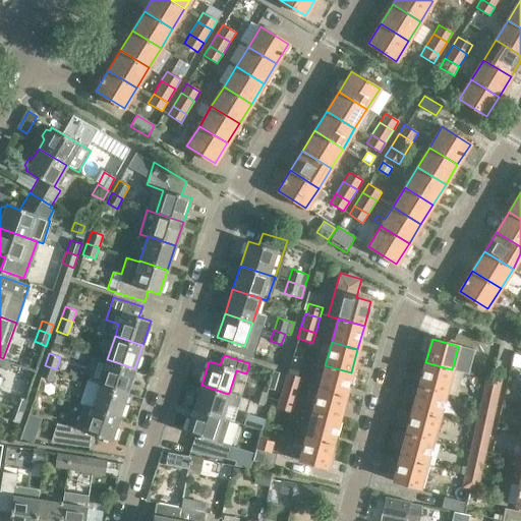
[(9,370),(11,363),(0,359),(0,366),(1,367),(9,370)]
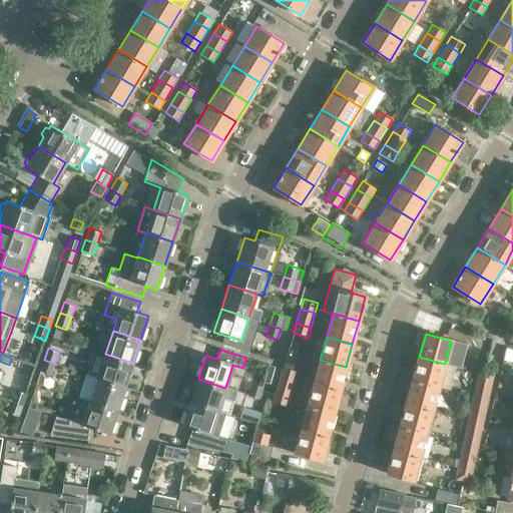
[(132,363),(105,354),(97,378),(124,387),(132,363)]
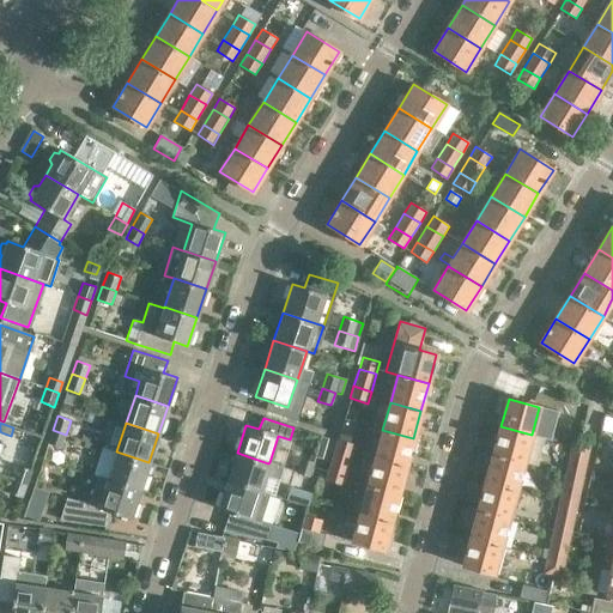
[(493,455),(523,462),(532,435),(501,426),(493,455)]
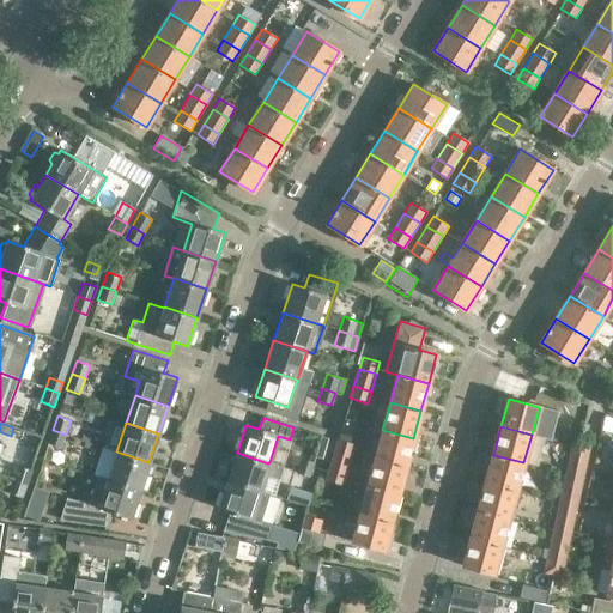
[(60,449),(66,435),(53,430),(47,444),(60,449)]
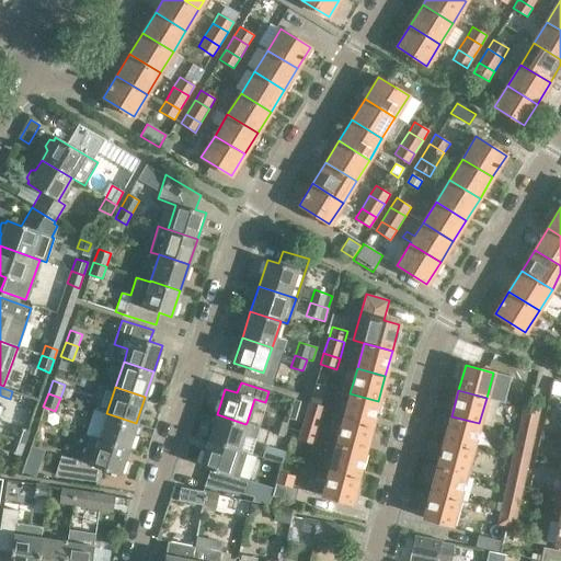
[(378,401),(350,393),(343,420),(371,426),(378,401)]
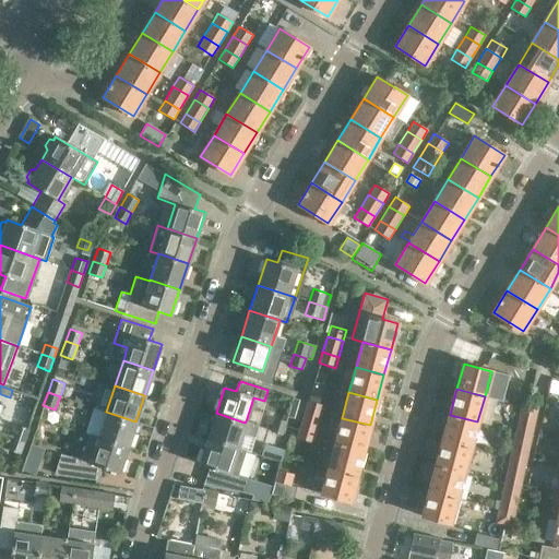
[(320,417),(323,406),(307,401),(304,412),(320,417)]
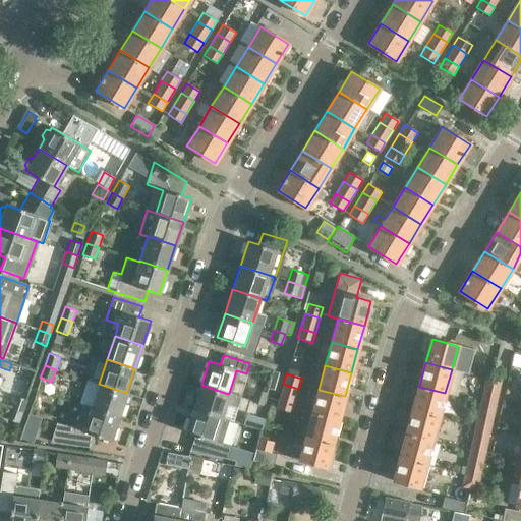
[(500,389),(502,379),(486,374),(483,386),(500,389)]
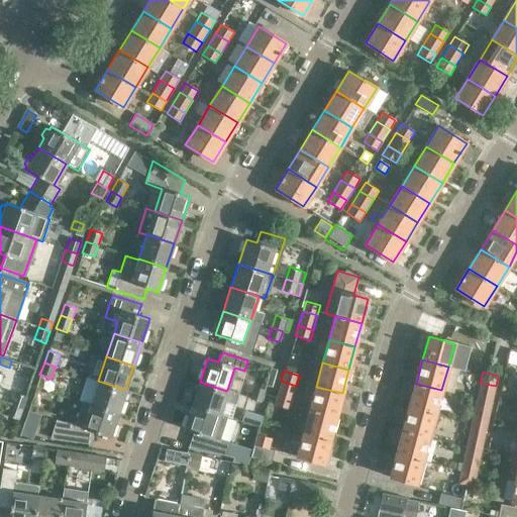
[(125,390),(98,381),(90,404),(117,413),(125,390)]
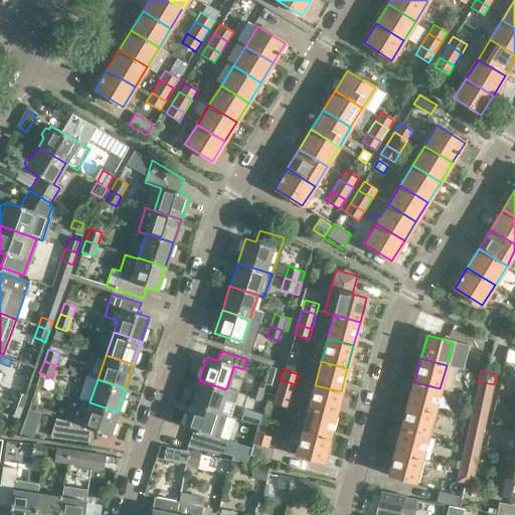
[(291,398),(295,384),(280,379),(276,393),(291,398)]
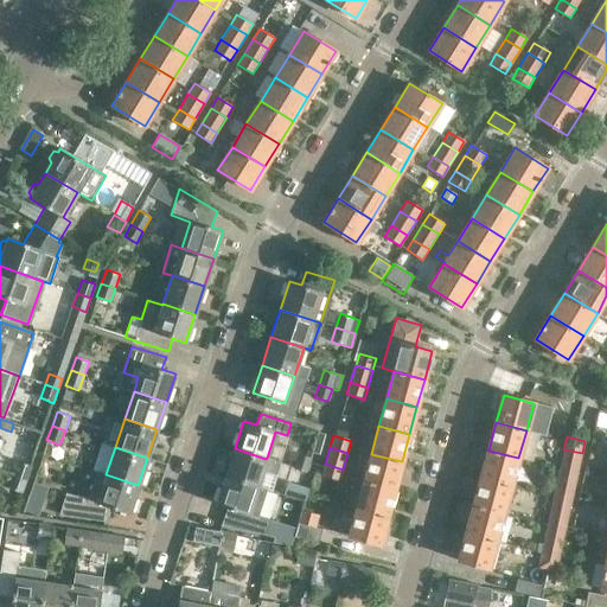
[(278,472),(280,464),(266,459),(235,448),(225,475),(257,486),(267,490),(270,491),(278,472)]
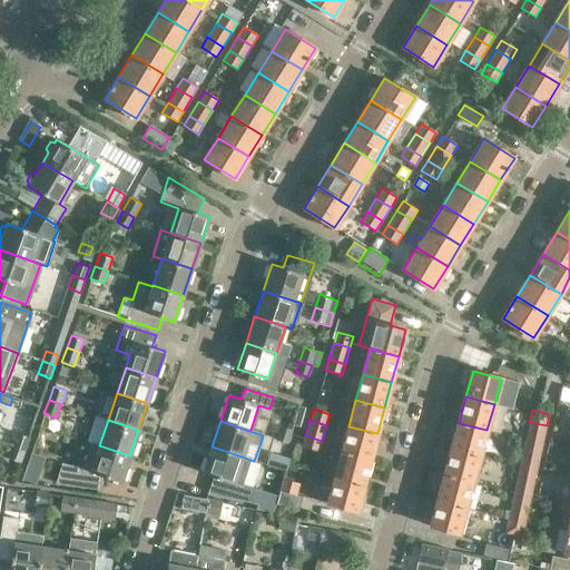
[(544,436),(547,425),(529,422),(527,433),(544,436)]
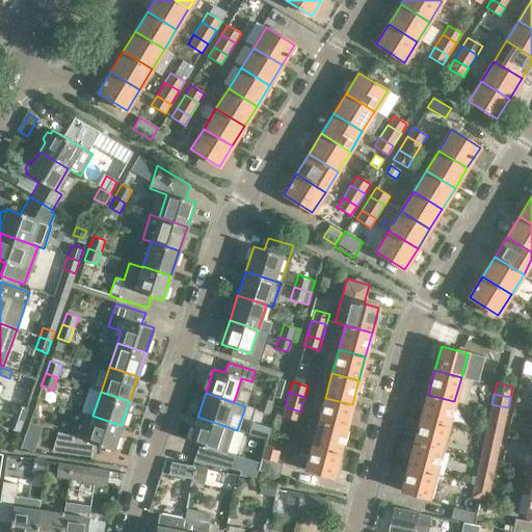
[(448,426),(454,401),(428,395),(422,419),(448,426)]
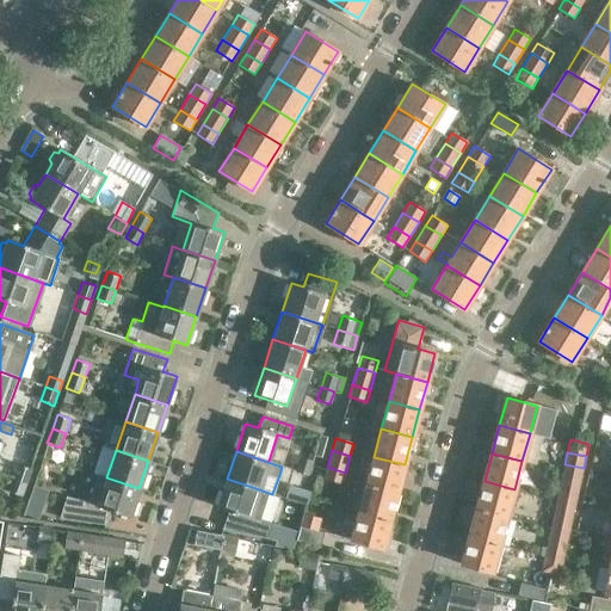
[(300,457),(295,470),(309,475),(313,461),(300,457)]
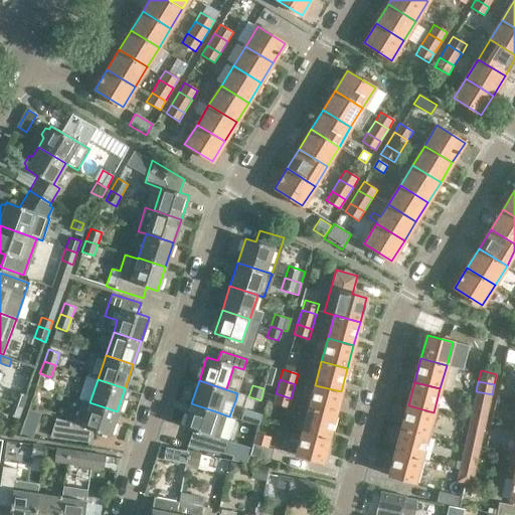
[(341,391),(315,385),(309,408),(335,415),(341,391)]
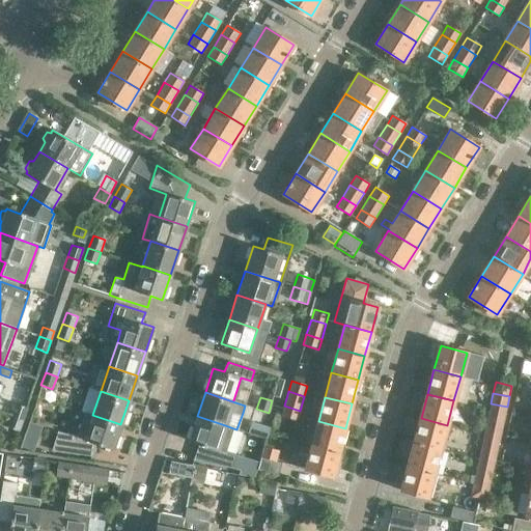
[(11,416),(23,420),(27,408),(16,403),(11,416)]
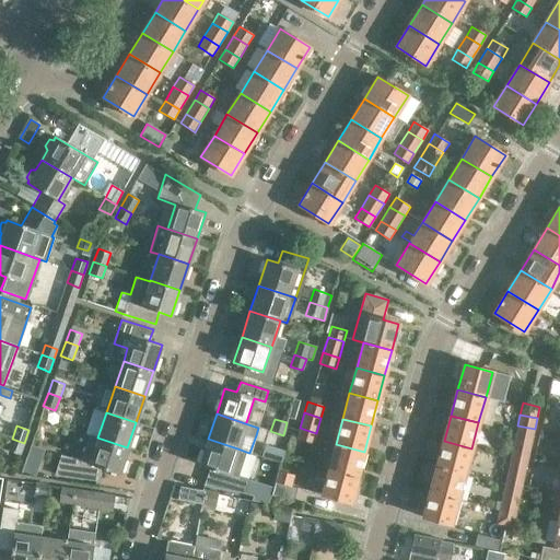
[(533,436),(535,429),(517,426),(516,432),(515,436),(532,440),(533,436)]
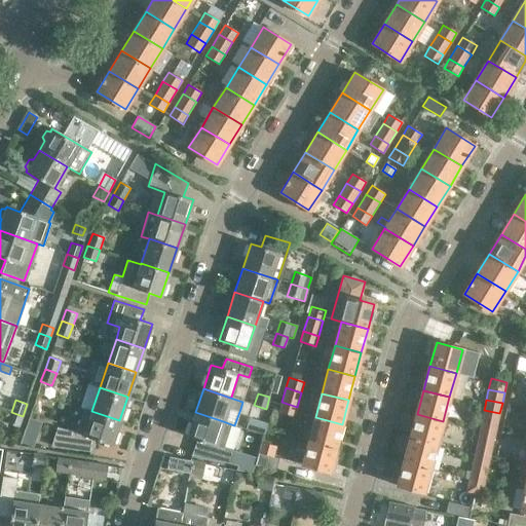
[(294,417),(297,407),(282,402),(278,412),(294,417)]
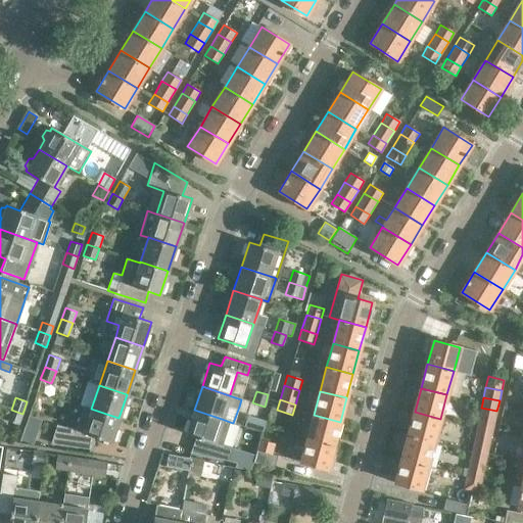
[(494,421),(496,411),(481,408),(479,418),(494,421)]
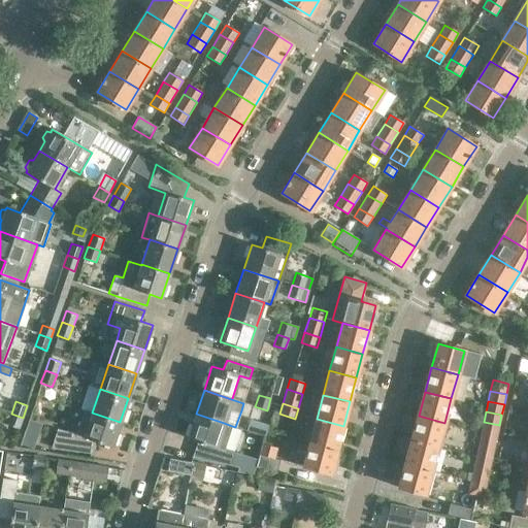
[(111,446),(120,422),(92,413),(85,436),(67,430),(66,432),(57,429),(52,449),(90,454),(95,440),(111,446)]
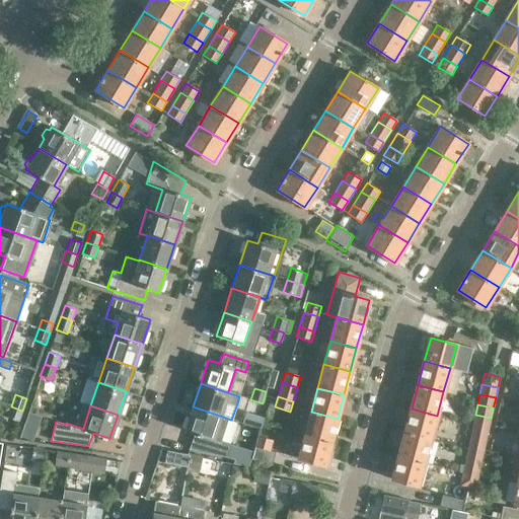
[(18,422),(22,411),(11,406),(7,418),(18,422)]
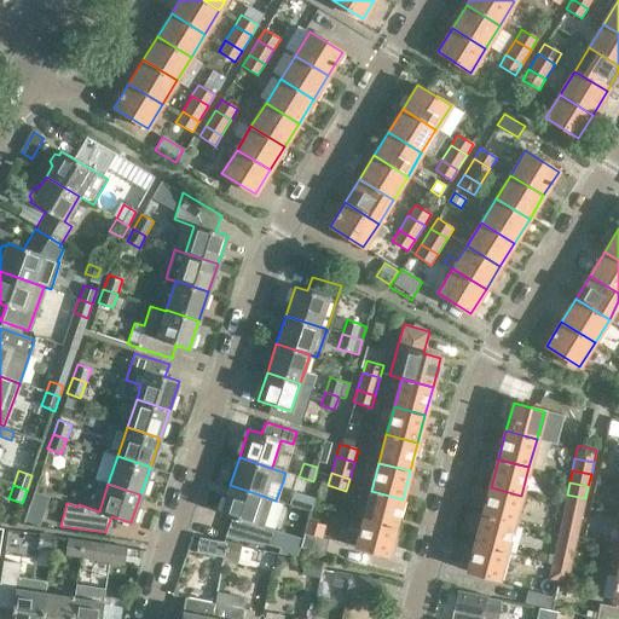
[(272,499),(262,496),(230,485),(220,514),(231,518),(225,536),(236,538),(270,545),(275,531),(262,527),(272,499)]
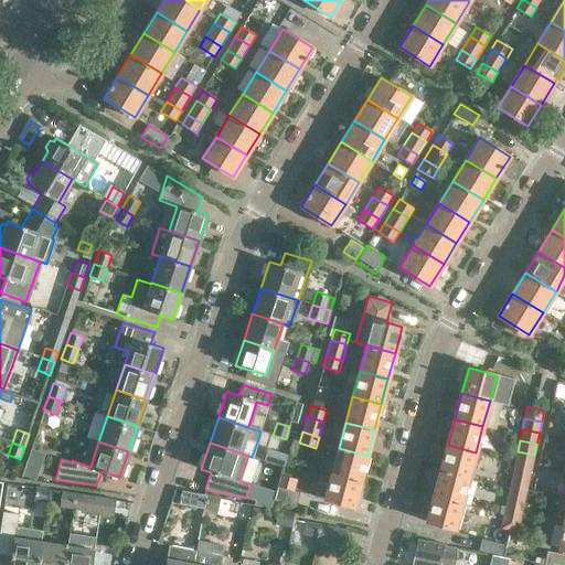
[(469,478),(476,452),(448,445),(440,470),(469,478)]
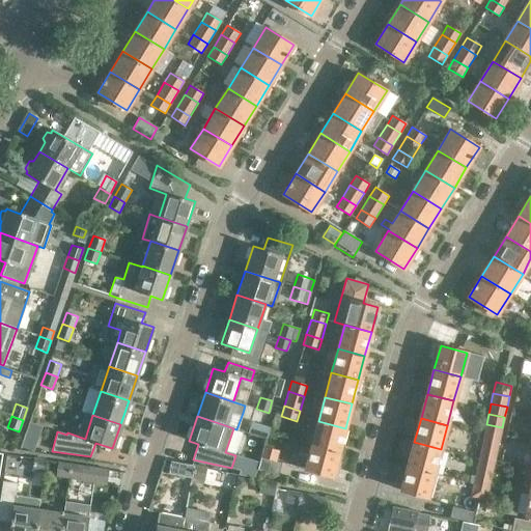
[(311,445),(338,452),(345,428),(318,421),(311,445)]
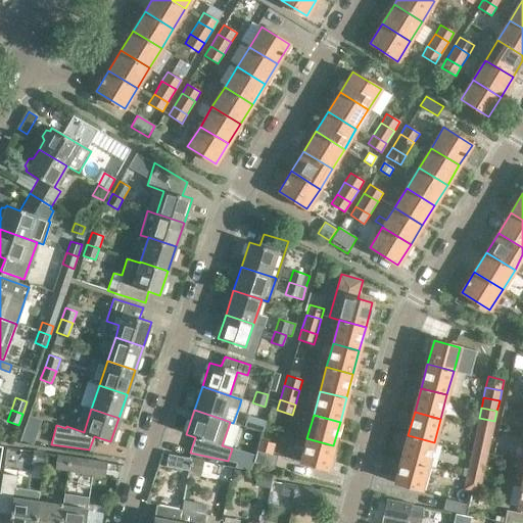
[(41,420),(29,416),(19,440),(33,444),(41,420)]
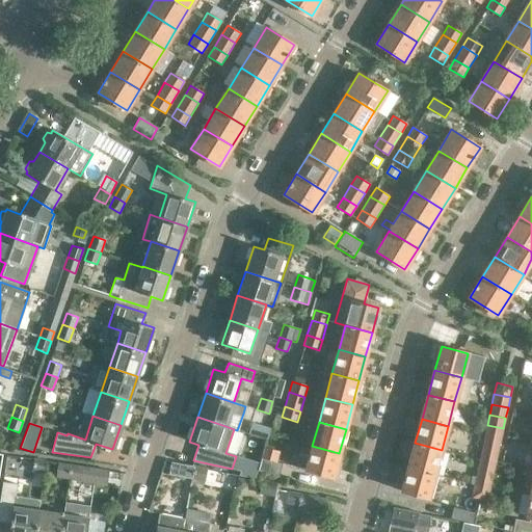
[(270,429),(251,423),(247,433),(267,440),(270,429)]
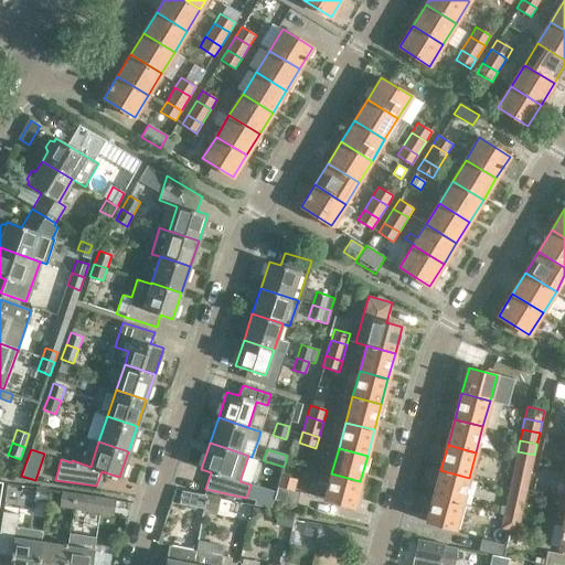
[(532,466),(534,455),(518,451),(515,462),(532,466)]
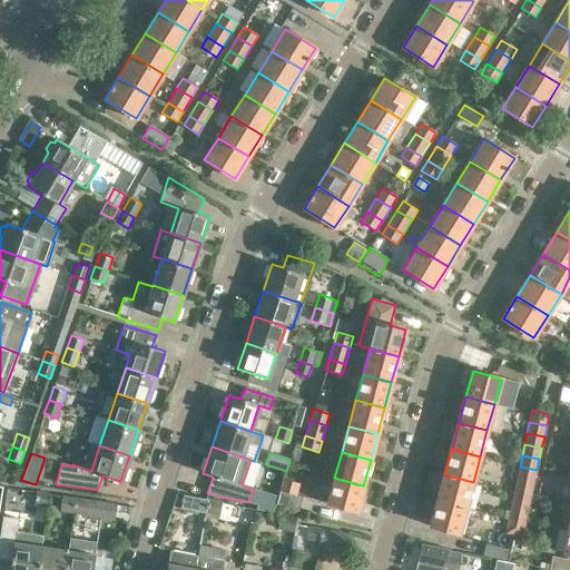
[(536,472),(537,470),(520,467),(519,468),(518,478),(534,481),(536,472)]
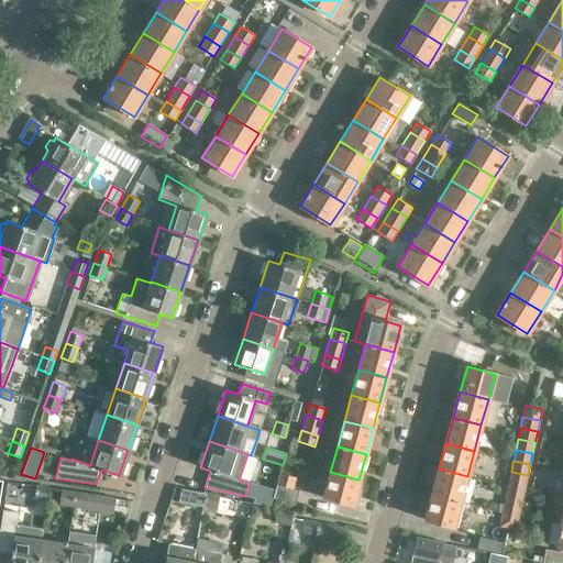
[(460,503),(467,476),(439,468),(432,495),(460,503)]
